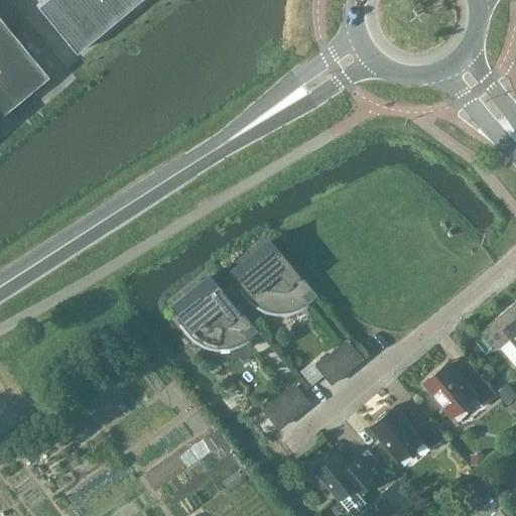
[(76,47),(98,29),(74,0),(36,0),(76,47)]
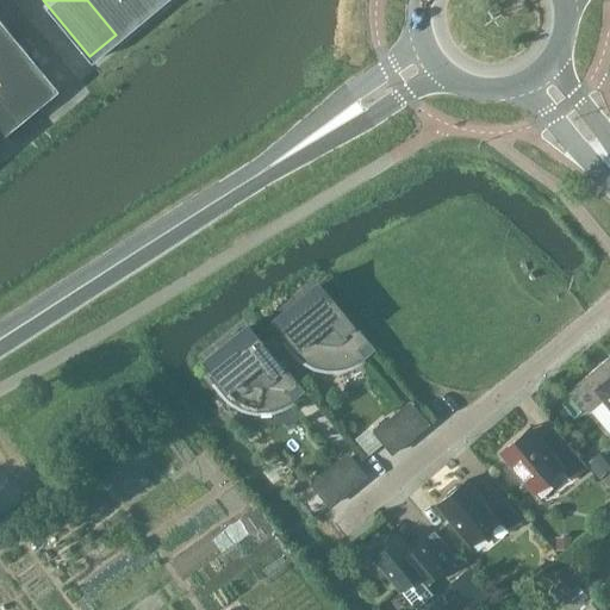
[(87,0),(116,35),(142,13),(130,0),(87,0)]
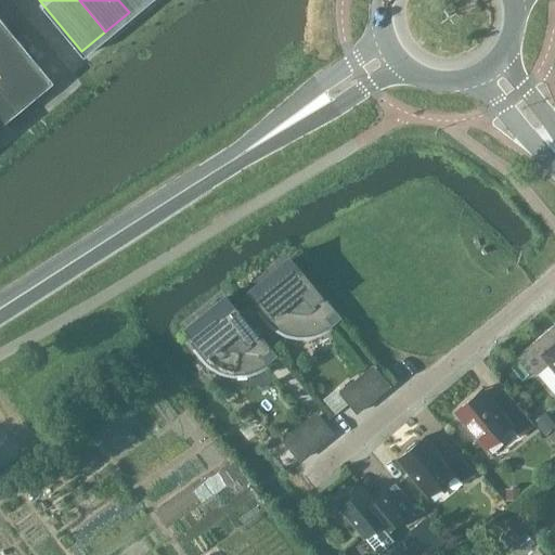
[(118,0),(129,12),(143,0),(118,0)]
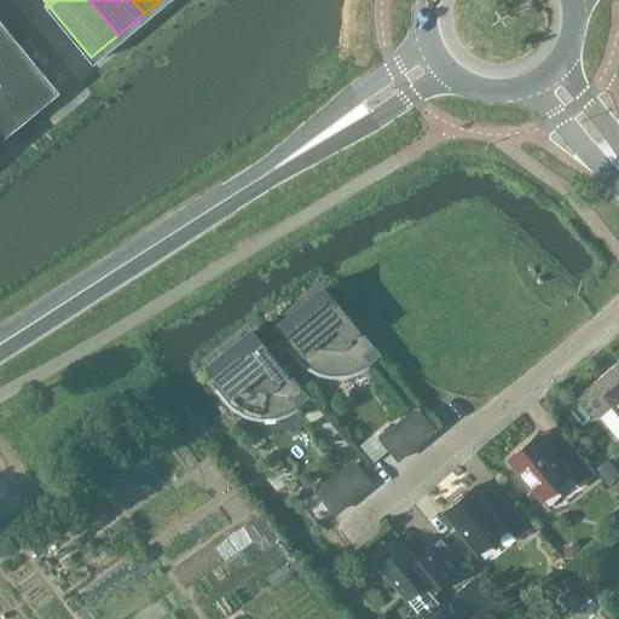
[(0,137),(55,92),(0,24),(0,137)]
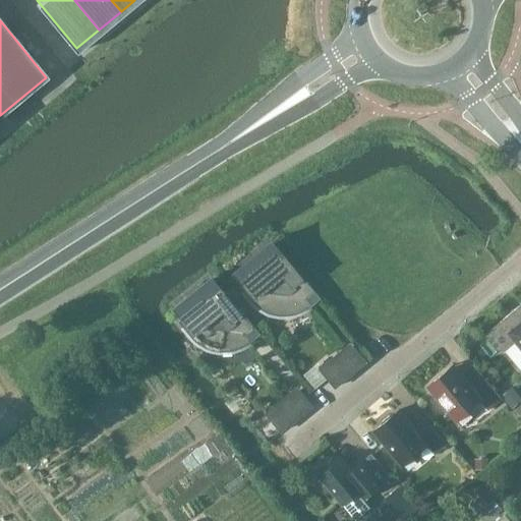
[(311,306),(312,304),(308,299),(316,293),(307,282),(306,283),(274,243),(235,272),(245,283),(241,286),(253,300),(255,303),(257,305),(261,307),(266,310),(268,311),(270,312),(274,313),(281,314),(283,314),(288,314),(292,314),(295,313),(297,313),(301,311),(304,309),(308,307),(308,308),(311,306)]
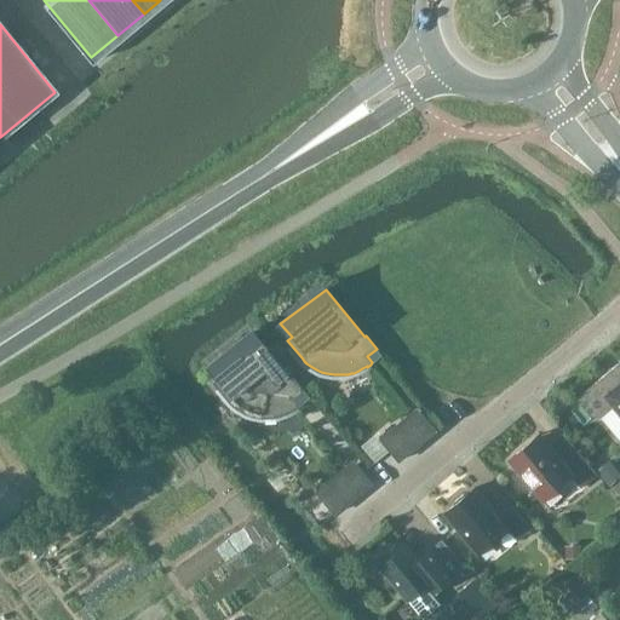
[(294,409),(298,407),(300,406),(294,400),(305,391),(294,378),(292,379),(281,366),(269,350),(254,332),(208,366),(219,379),(214,383),(229,400),(234,405),(237,407),(242,411),(246,413),(250,414),(253,415),(258,417),(262,417),(267,417),(270,417),(275,417),(279,415),(283,414),(287,413),(294,408),(294,409)]
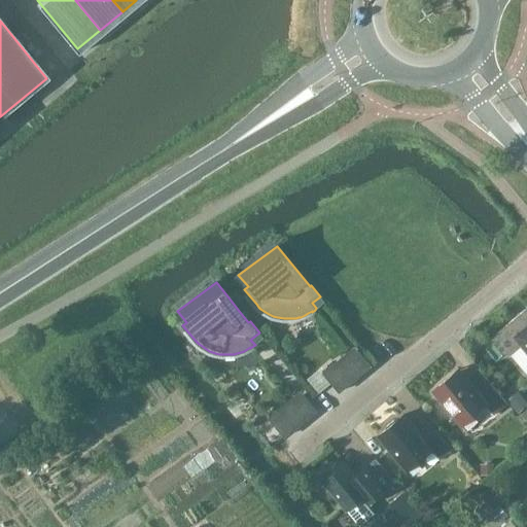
[(239,289),(229,297),(239,311),(249,302),(239,289)]
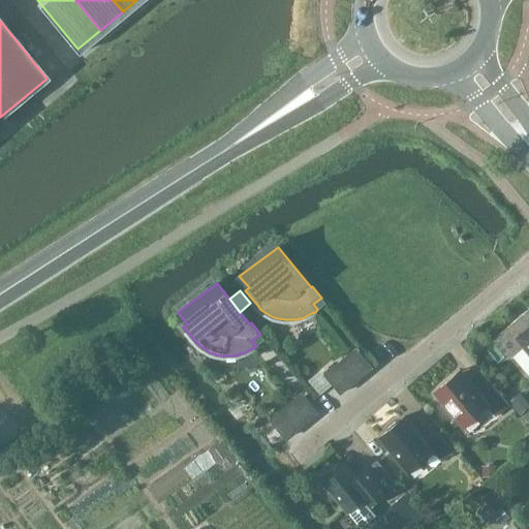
[(525,344),(528,349),(528,308),(493,338),(509,358),(525,344)]
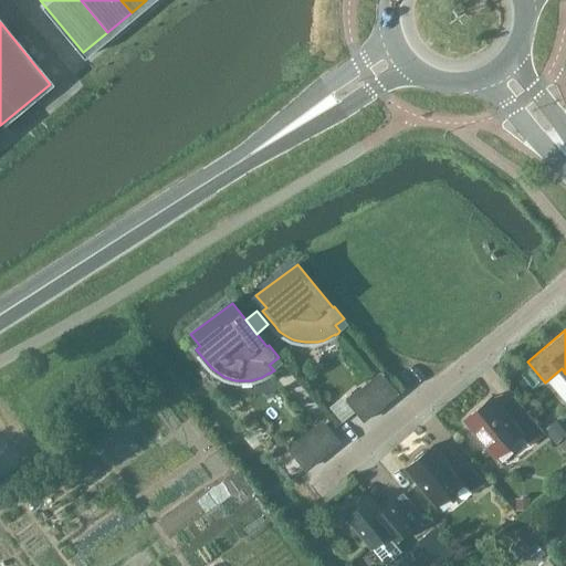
[(380,373),(346,400),(365,421),(398,394),(380,373)]
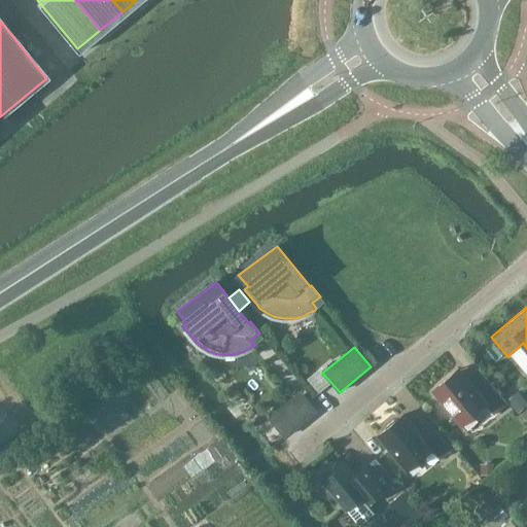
[(454,372),(433,388),(444,400),(440,403),(440,408),(445,415),(450,415),(453,413),(461,423),(487,403),(494,413),(508,401),(481,366),(462,382),(454,372)]
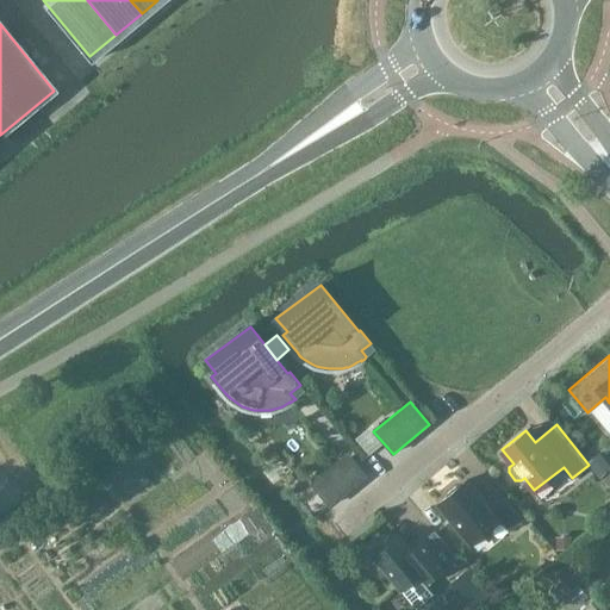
[(350,439),(358,452),(374,442),(366,429),(350,439)]
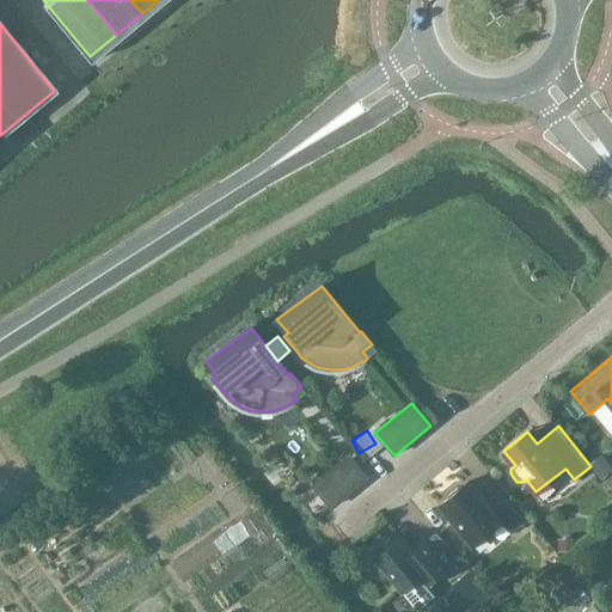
[(611,470),(601,457),(591,466),(601,479),(611,470)]
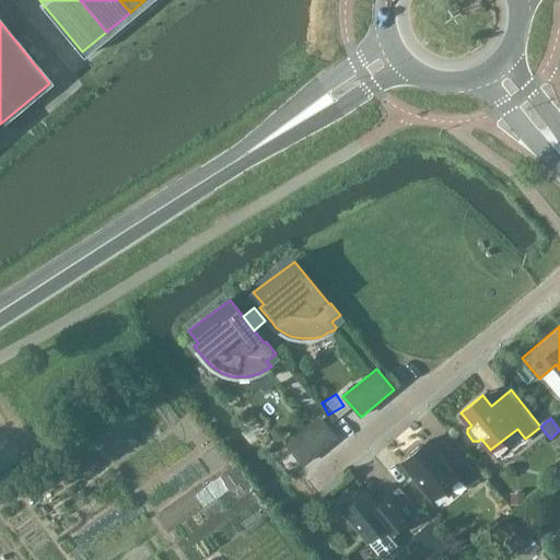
[(308,423),(284,444),(303,466),(327,446),(308,423)]
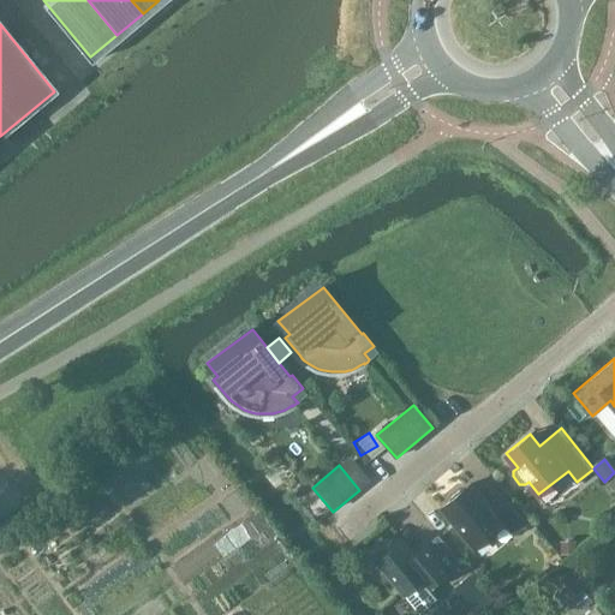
[(472,479),(441,505),(475,547),(505,521),(514,533),(527,521),(508,499),(496,508),(472,479)]
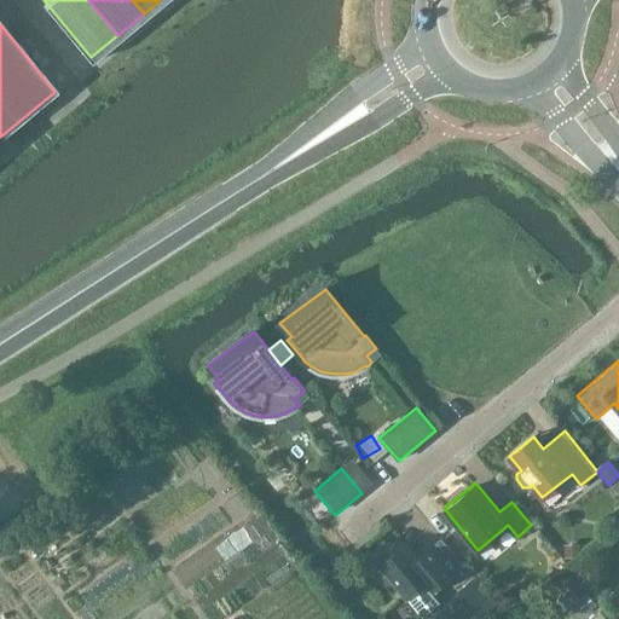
[(405,541),(379,561),(406,595),(423,615),(441,601),(432,589),(453,572),(431,544),(417,555),(405,541)]
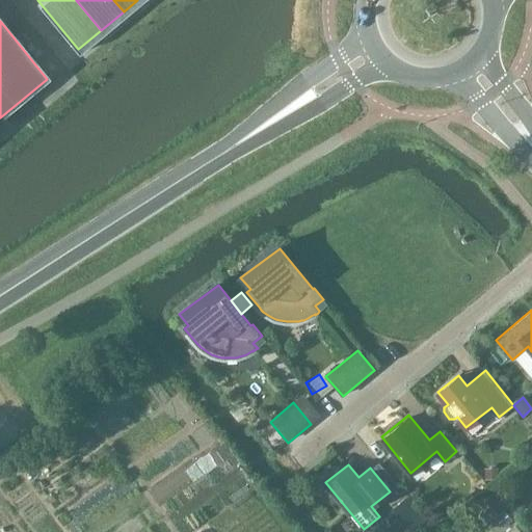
[(407,496),(394,508),(414,530),(427,519),(407,496)]
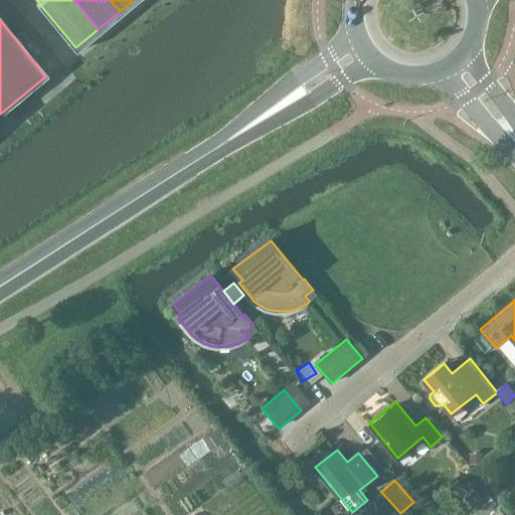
[(425,490),(412,495),(417,506),(431,501),(425,490)]
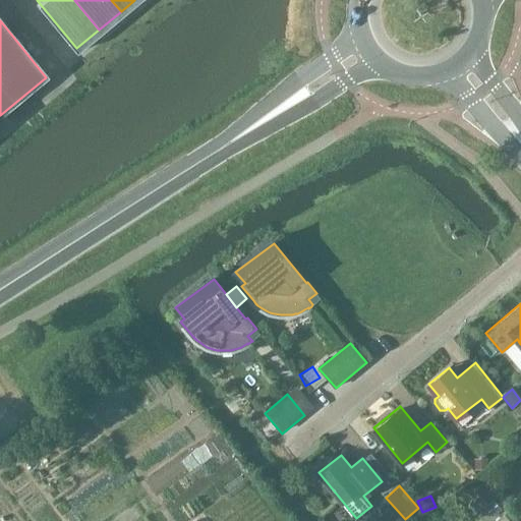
[(494,500),(484,507),(493,517),(502,510),(494,500)]
